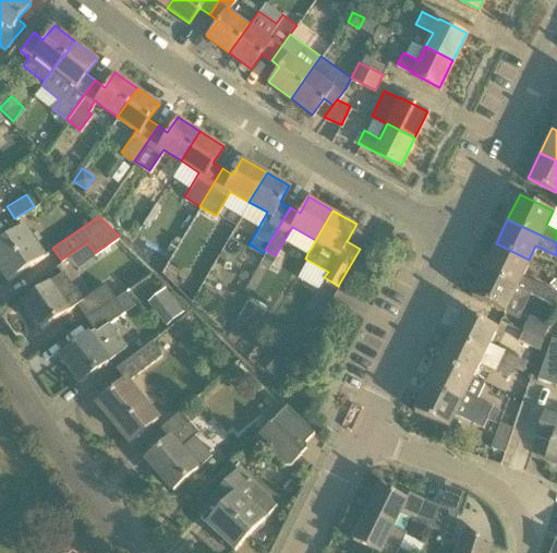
[(44,254),(24,226),(0,241),(0,267),(8,279),(44,254)]
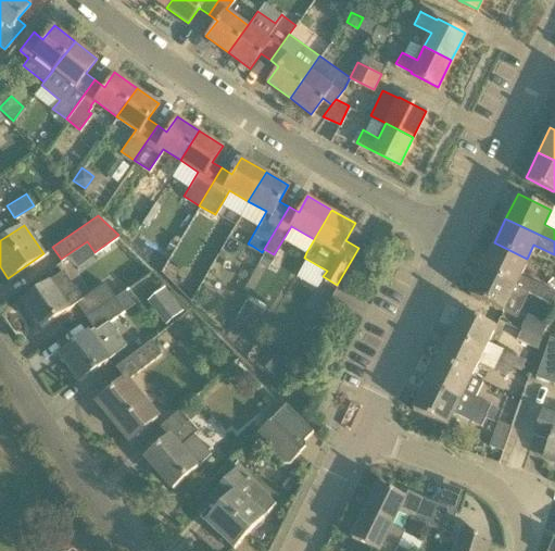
[(554,300),(554,290),(520,274),(527,259),(494,242),(481,267),(515,284),(528,290),(554,302),(554,300)]
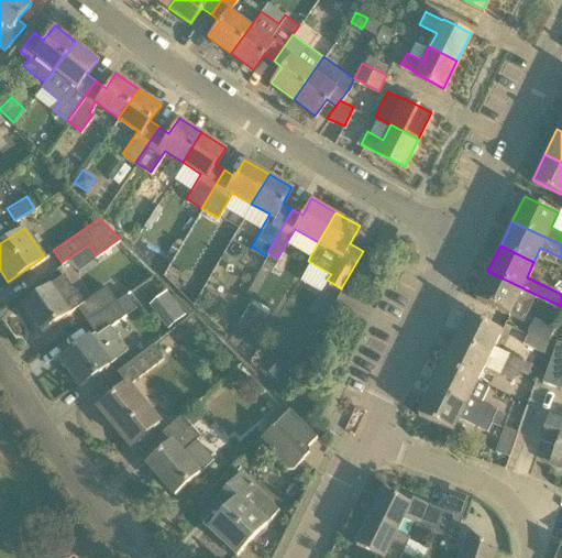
[(272,270),(277,260),(267,254),(262,264),(272,270)]
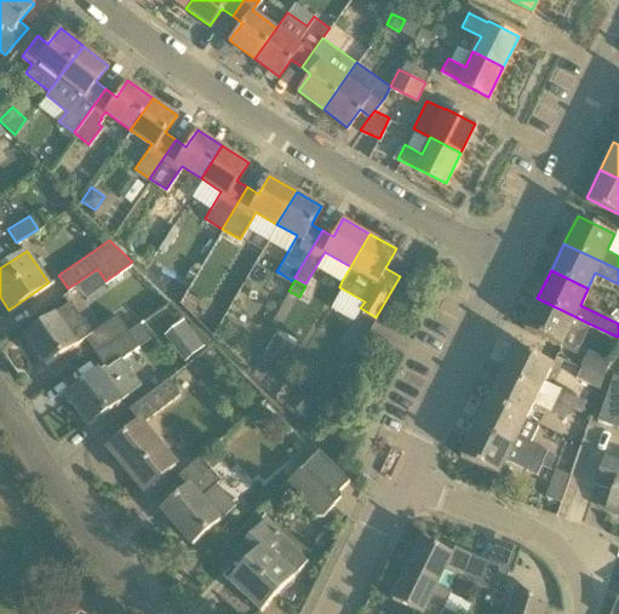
[(537,298),(523,326),(560,344),(574,316),(537,298)]
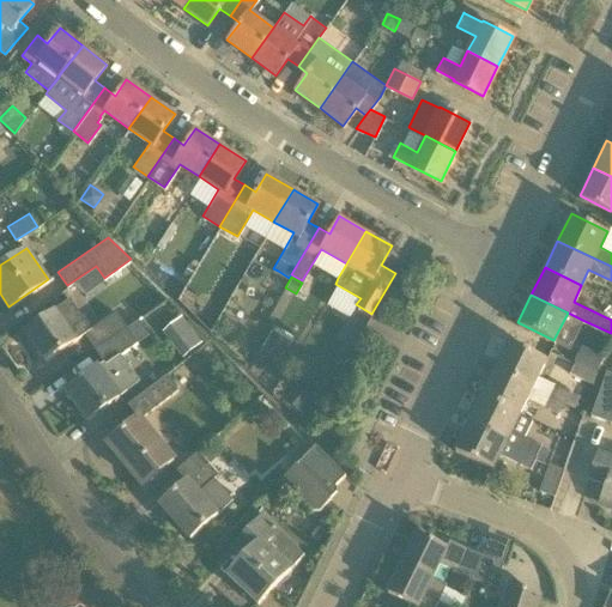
[(85,335),(95,348),(126,326),(114,309),(89,327),(80,314),(79,315),(70,299),(55,309),(54,309),(24,329),(25,331),(20,337),(28,347),(35,345),(44,359),(84,332),(85,335)]
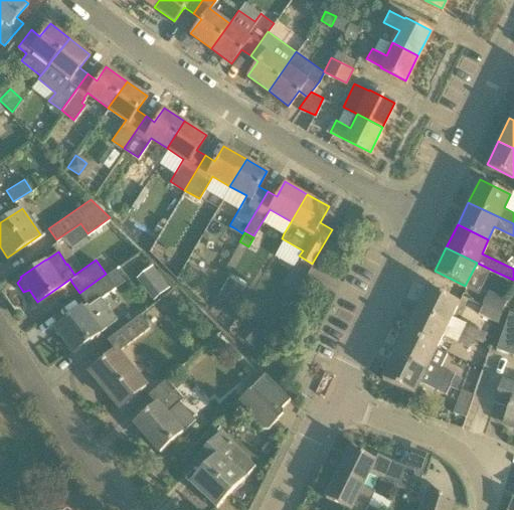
[(164,280),(156,269),(152,265),(136,277),(153,299),(169,287),(164,280)]
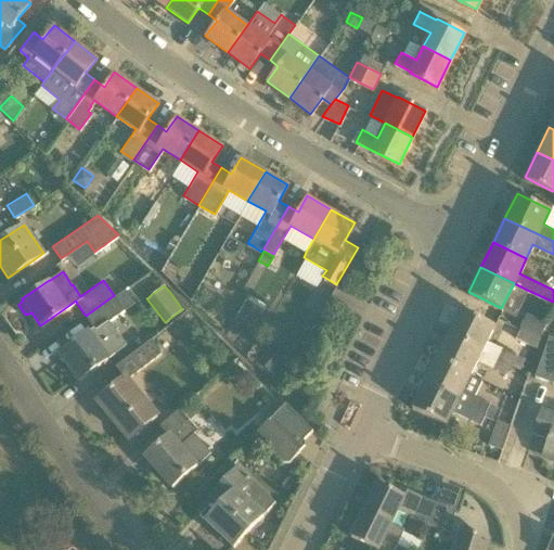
[(124,288),(114,295),(124,308),(133,301),(124,288)]
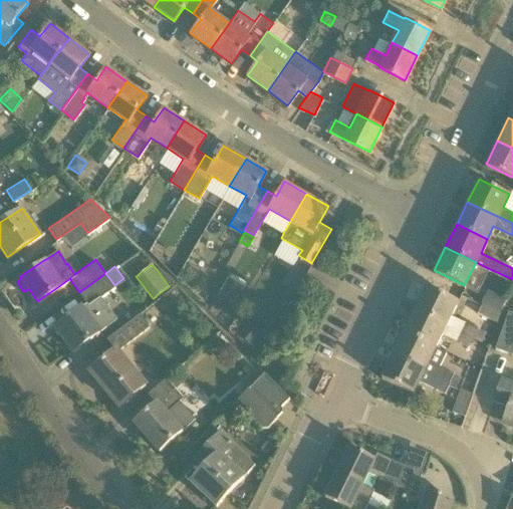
[(105,273),(79,292),(86,301),(88,304),(99,296),(114,286),(105,273)]
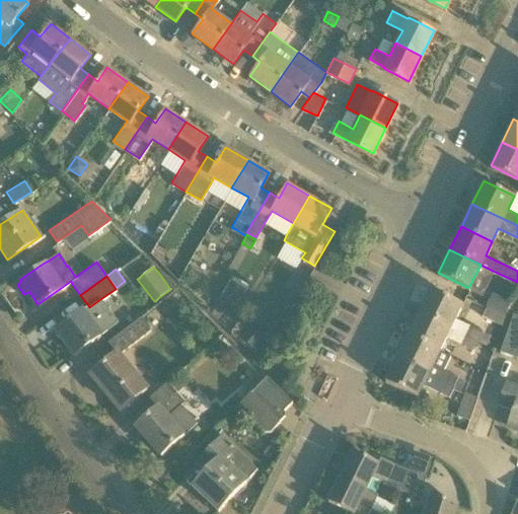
[(235,302),(244,287),(230,278),(220,294),(235,302)]
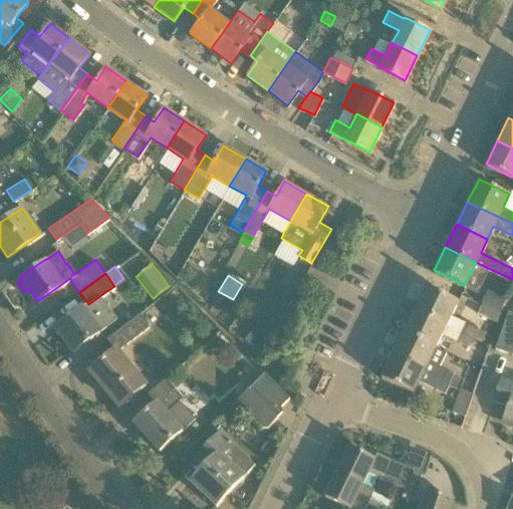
[(427,285),(415,308),(446,323),(450,314),(457,300),(431,287),(427,285)]
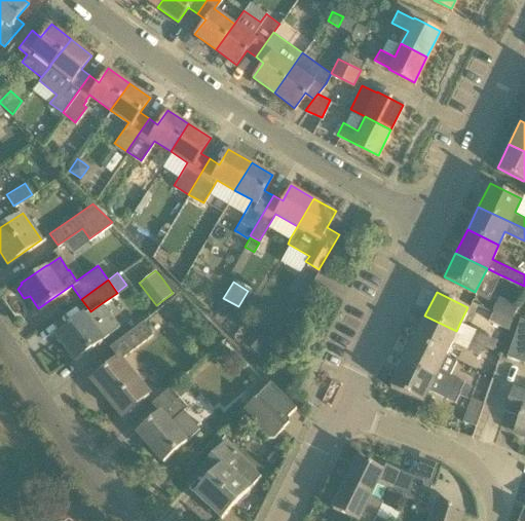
[(510,319),(517,304),(499,296),(492,310),(510,319)]
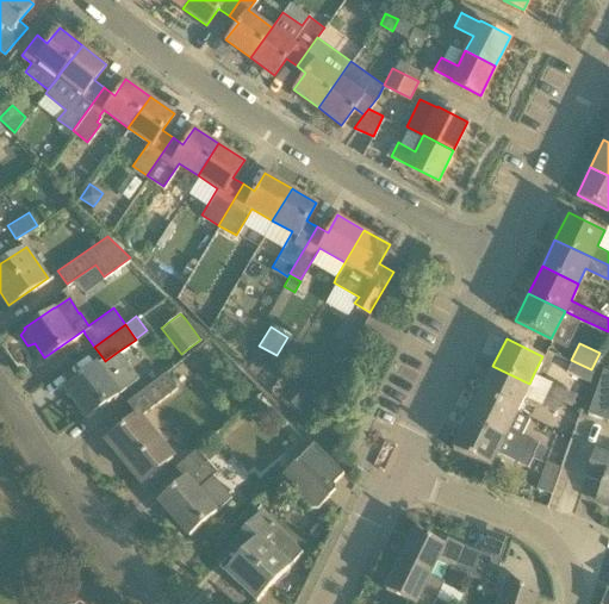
[(118,352),(105,361),(103,357),(64,386),(87,416),(138,378),(118,352)]
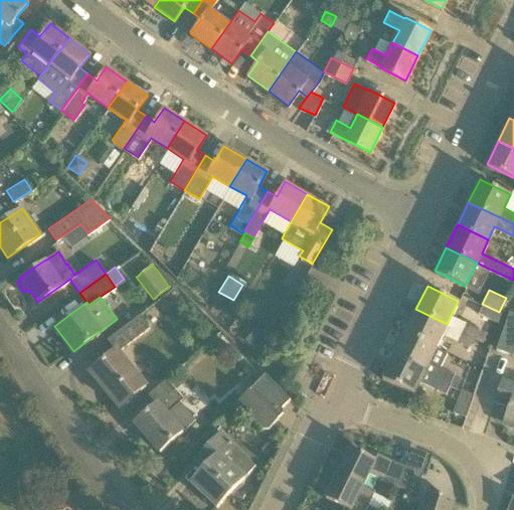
[(436,346),(442,334),(447,324),(415,309),(404,332),(436,346)]
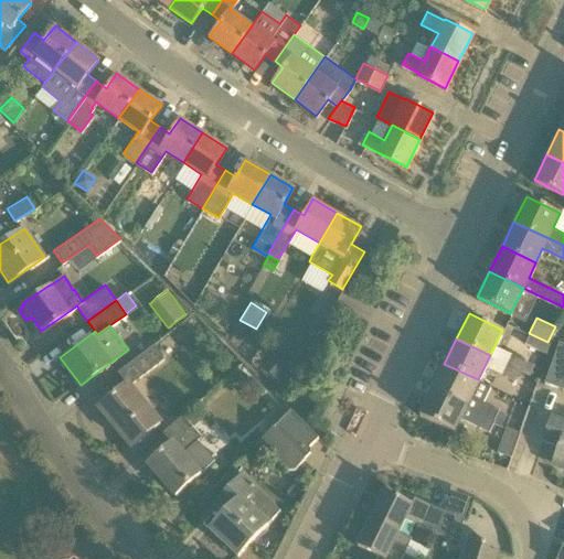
[(563,387),(563,342),(559,340),(544,380),(563,387)]
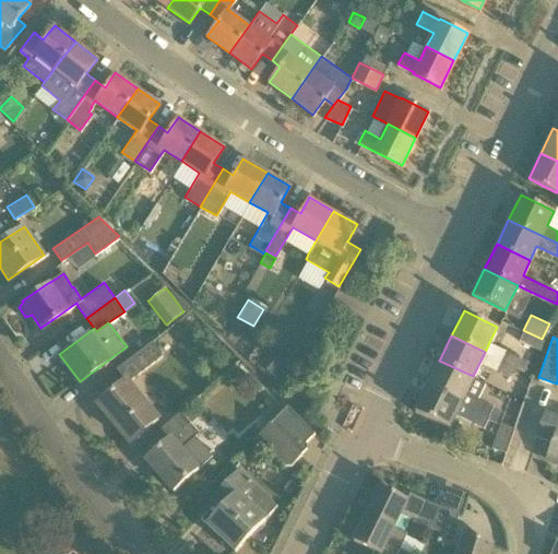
[(128,380),(162,353),(151,339),(116,367),(126,379),(128,380)]
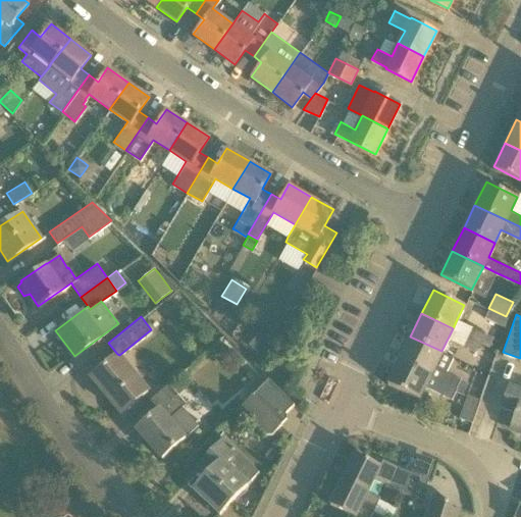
[(255,349),(264,338),(251,325),(241,337),(255,349)]
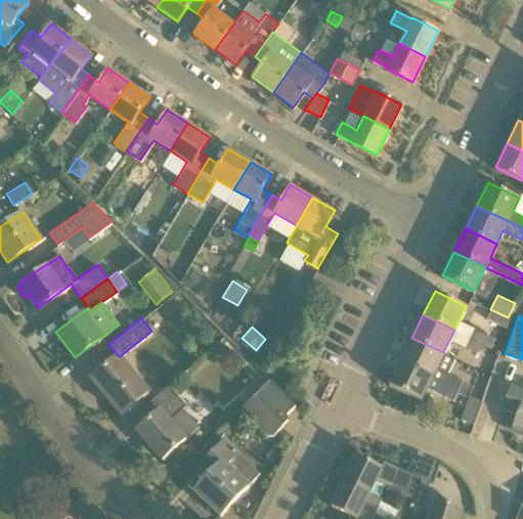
[(473,327),(468,337),(479,342),(488,346),(492,337),(484,333),(473,327)]
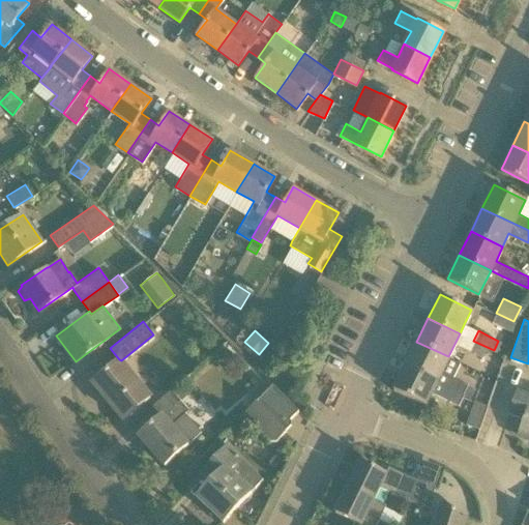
[(479,356),(485,346),(473,341),(469,350),(479,356)]
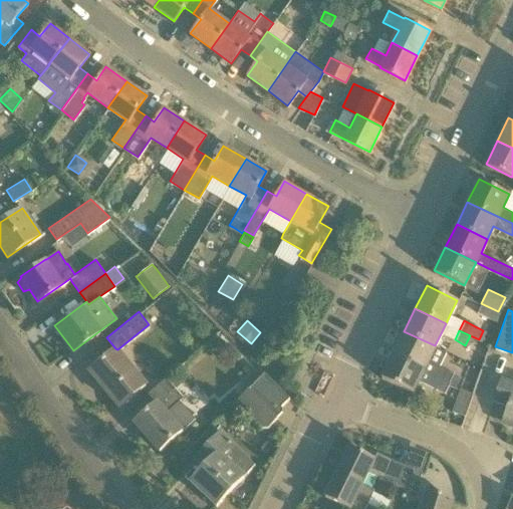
[(401,336),(393,353),(449,379),(453,371),(438,364),(428,359),(435,345),(404,331),(401,336)]
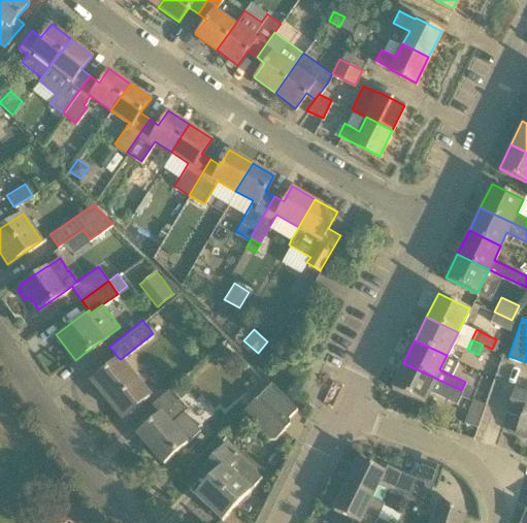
[(149,394),(134,377),(121,359),(119,358),(92,380),(122,416),(149,394)]
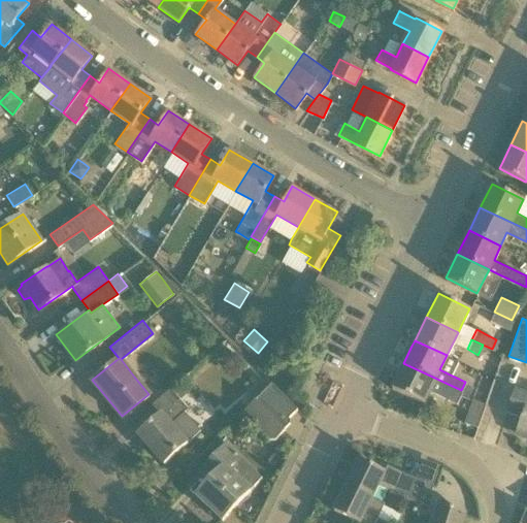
[(403,363),(392,387),(416,398),(424,402),(430,390),(456,401),(461,391),(461,390),(403,363)]
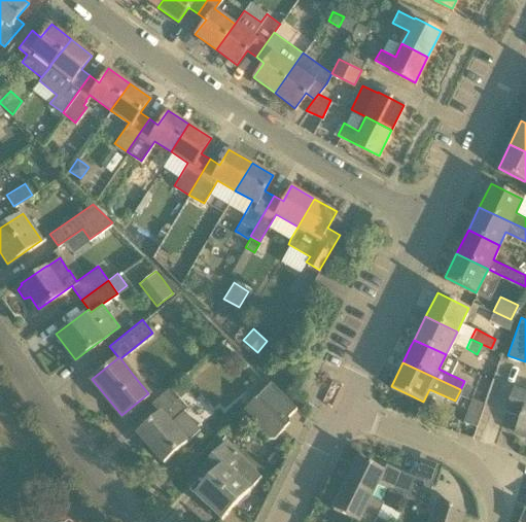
[(254,397),(271,381),(263,372),(245,389),(254,397)]
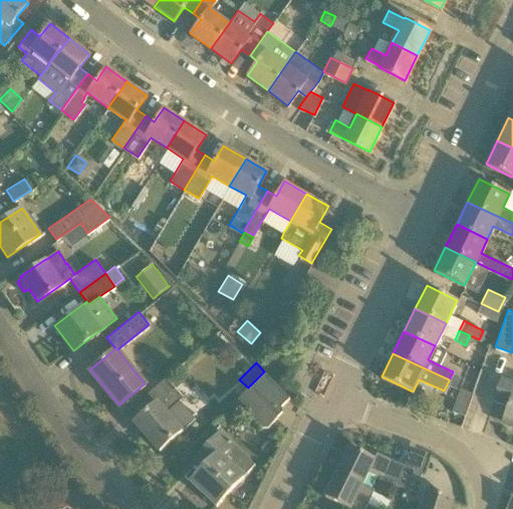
[(264,371),(248,388),(235,401),(260,426),(267,427),(269,425),(272,422),(276,418),(277,417),(273,413),(289,397),(264,371)]
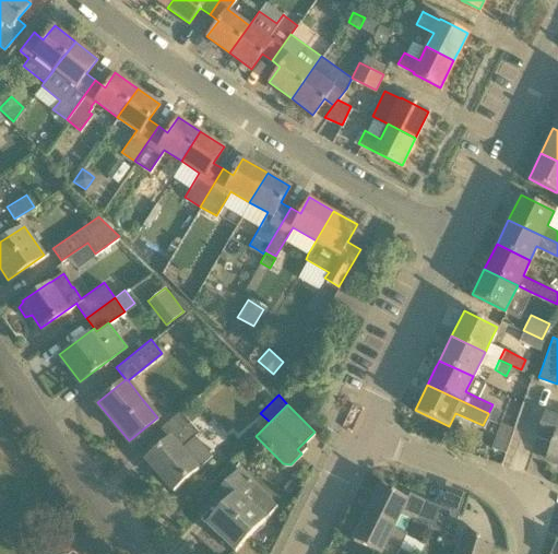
[(493,404),(488,413),(496,417),(500,409),(493,404)]
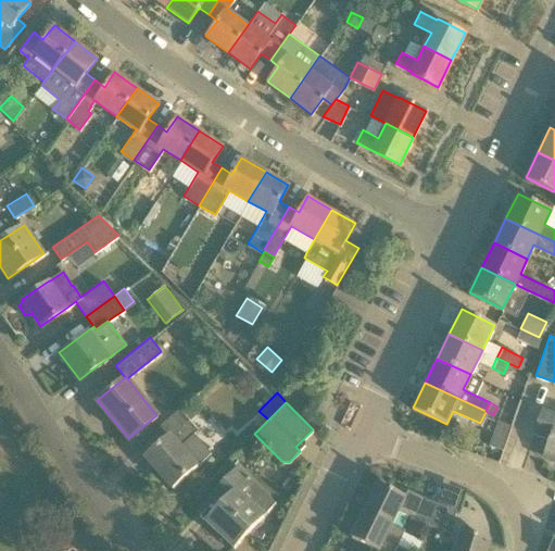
[(554,410),(542,405),(533,431),(549,437),(543,452),(554,455),(554,410)]
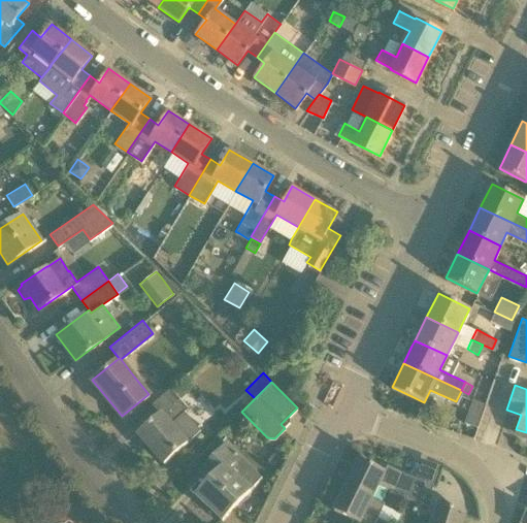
[(160,412),(137,432),(138,433),(154,451),(162,460),(162,461),(163,462),(183,444),(186,442),(196,432),(180,416),(185,412),(189,407),(188,406),(170,387),(152,403),(160,412)]
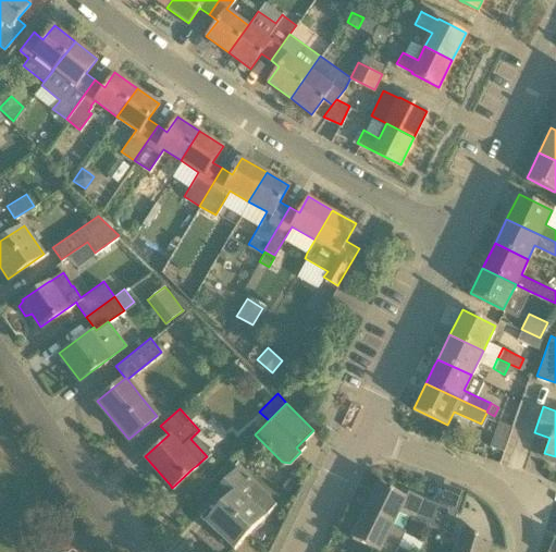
[(504,449),(513,426),(498,419),(490,444),(504,449)]
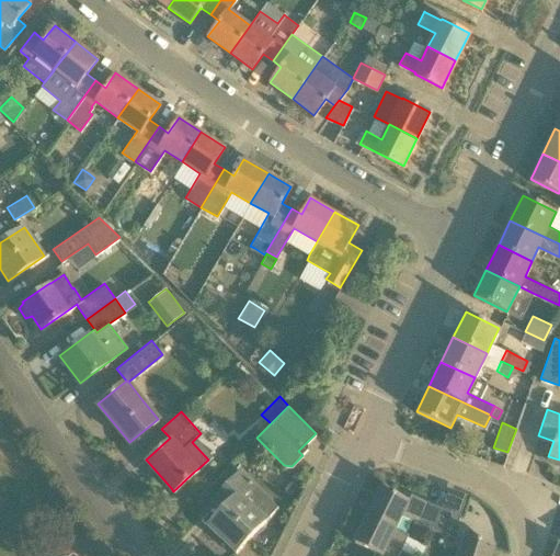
[(297,461),(294,464),(303,472),(310,465),(301,456),(297,461)]
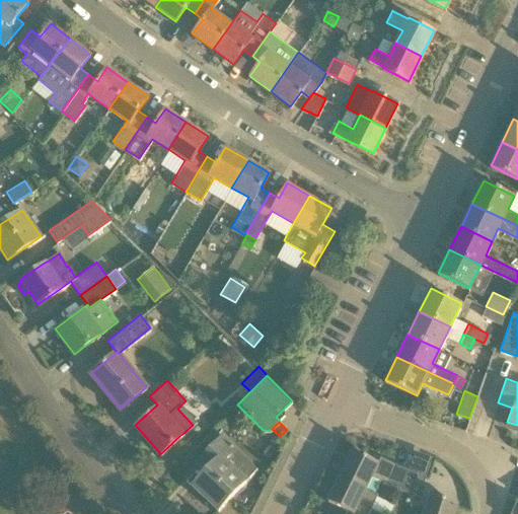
[(218,509),(253,471),(232,451),(235,447),(222,434),(197,461),(206,470),(192,485),(218,509)]
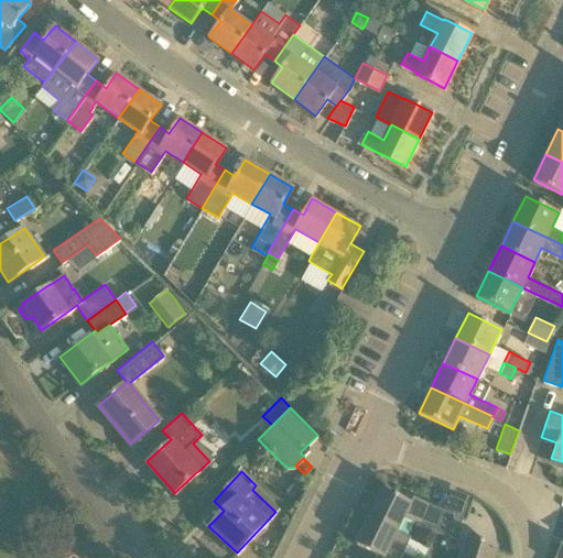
[(434,531),(443,507),(413,494),(410,501),(382,488),(369,515),(399,529),(404,517),(434,531)]
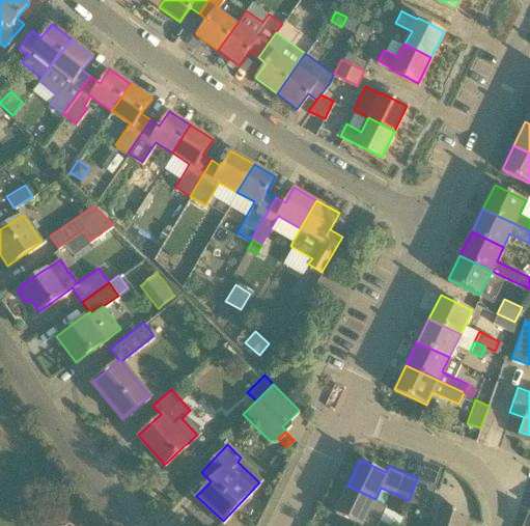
[(464,525),(468,514),(441,505),(443,497),(426,492),(429,483),(417,478),(409,500),(417,504),(415,513),(437,519),(434,525),(464,525)]
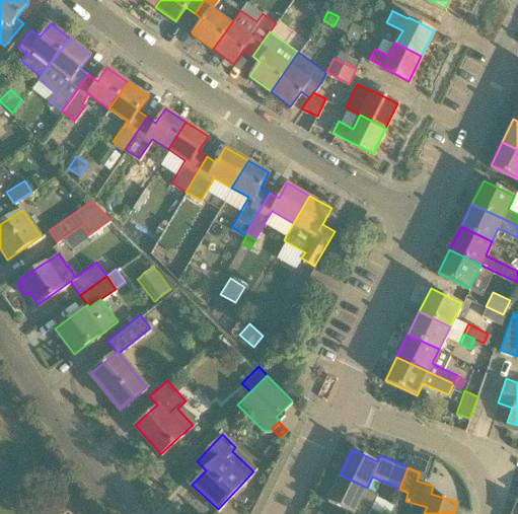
[(367,488),(340,474),(327,500),(355,513),(366,513),(370,507),(383,513),(387,513),(392,504),(376,496),(377,493),(367,488)]
